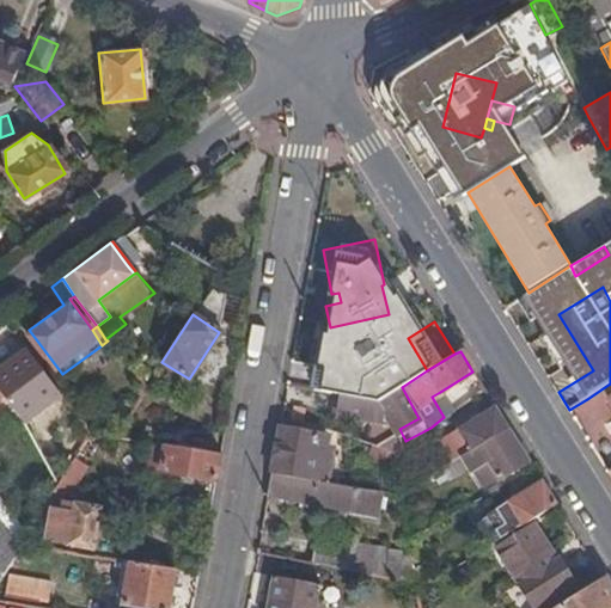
[(419,418),(402,387),(380,400),(343,393),(341,412),(368,418),(367,425),(365,442),(376,447),(383,449),(390,452),(405,441),(399,429),(419,418)]
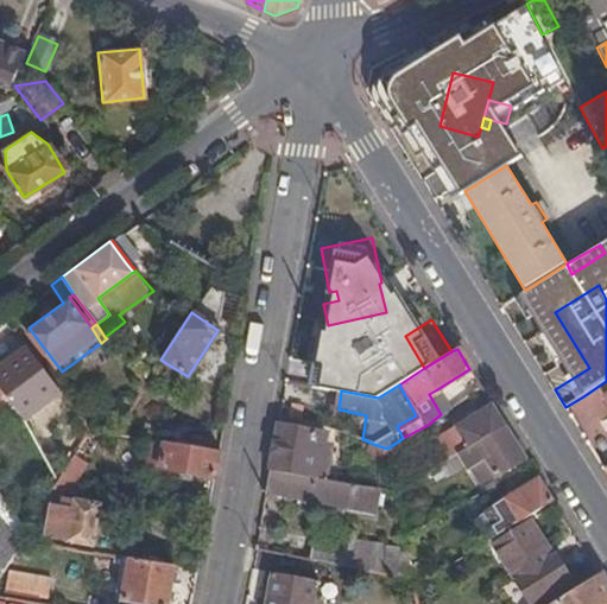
[(339,409),(341,390),(333,388),(328,413),(365,423),(366,415),(339,409)]
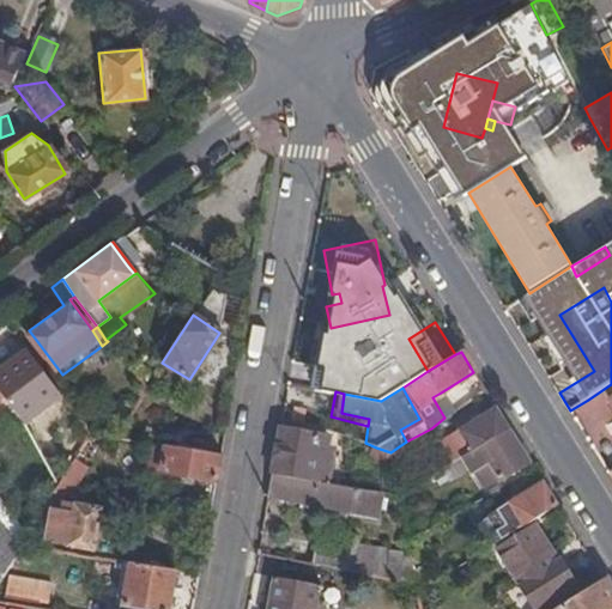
[(441,393),(432,397),(444,418),(453,412),(441,393)]
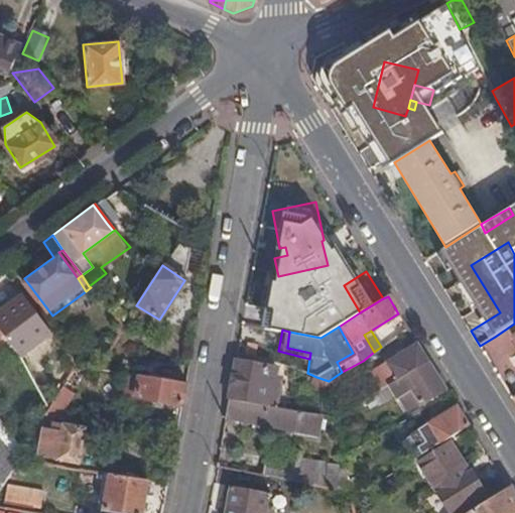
[(480,346),(488,358),(502,349),(495,337),(480,346)]
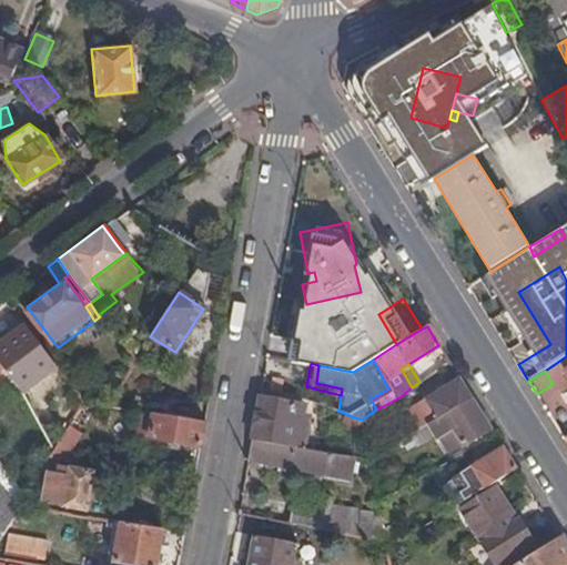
[(471,395),(459,379),(405,414),(414,429),(442,413),(471,395)]
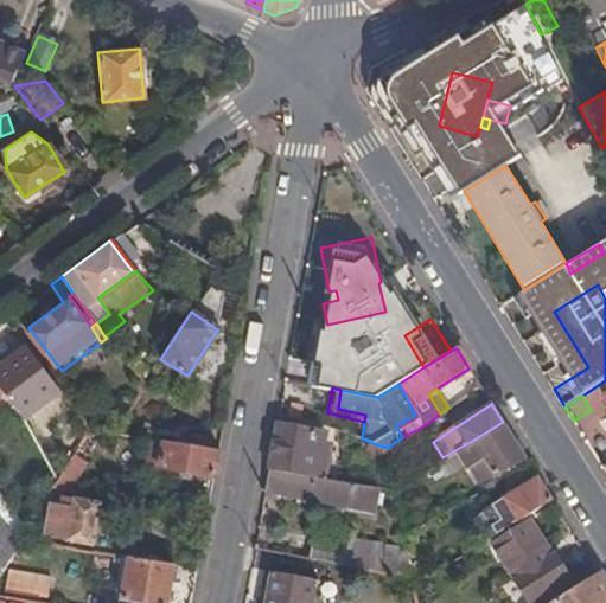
[(276,421),(268,466),(319,475),(327,429),(276,421)]
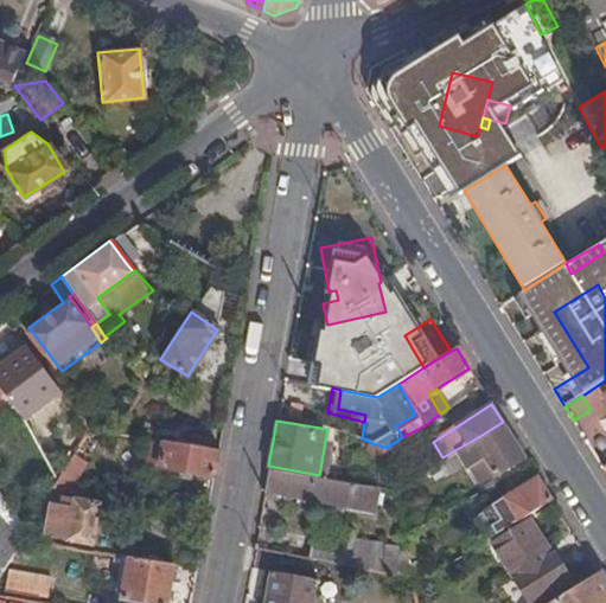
[(523,455),(503,422),(472,441),(483,457),(493,473),(523,455)]
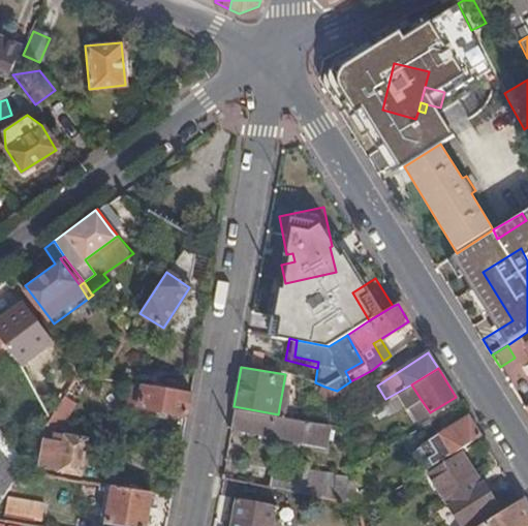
[(185,412),(190,391),(144,383),(144,390),(129,387),(126,402),(185,412)]
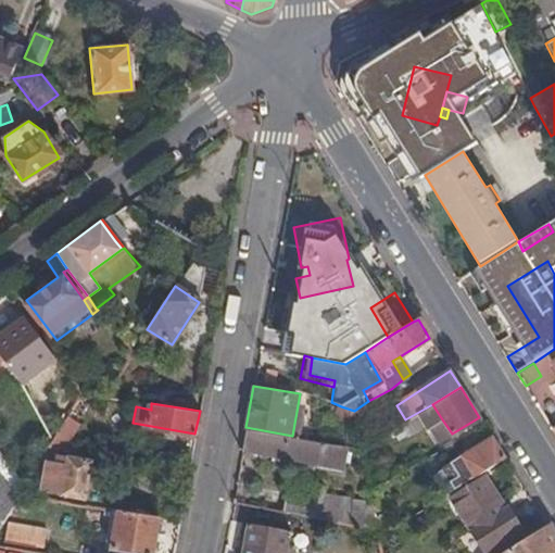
[(402,422),(413,438),(442,419),(432,404),(405,419),(402,422)]
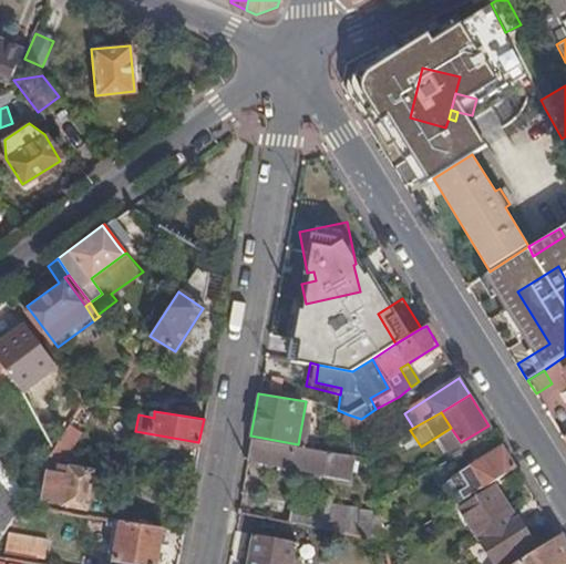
[(70,421),(49,454),(67,458),(84,428),(70,421)]
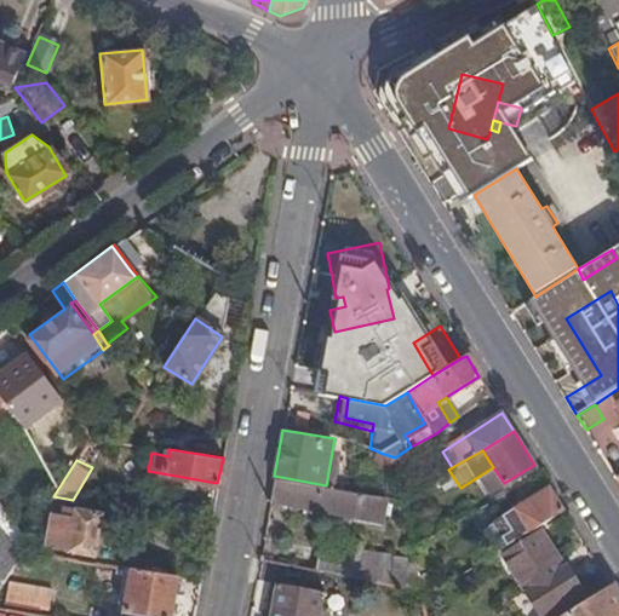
[(274,476),(270,499),(347,513),(350,490),(326,485),(274,476)]
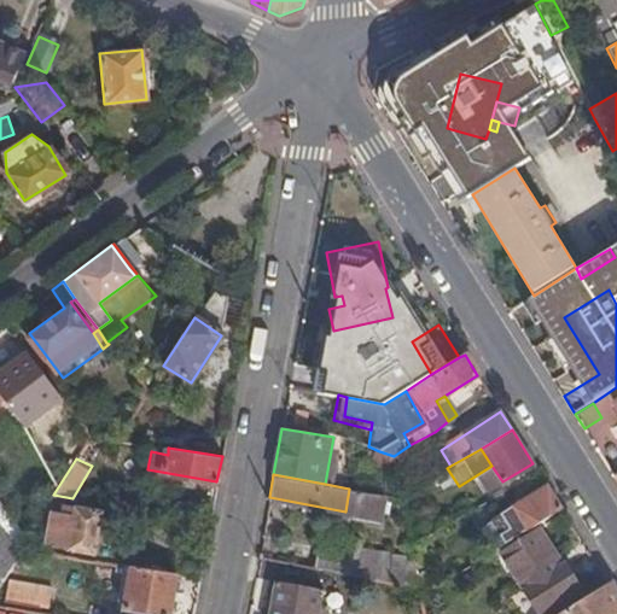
[(560,507),(546,484),(490,519),(504,542),(560,507)]
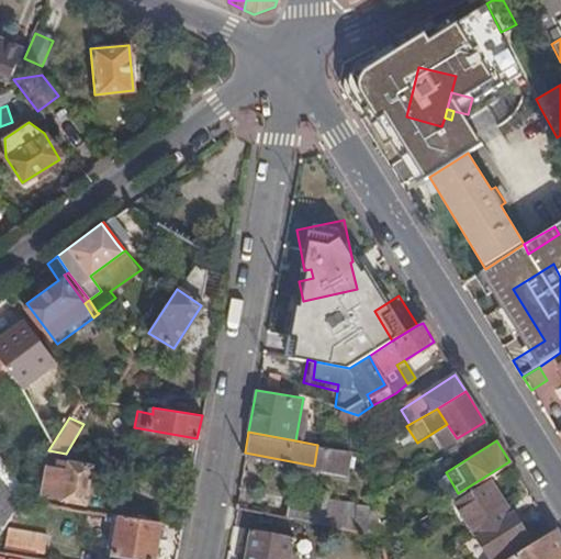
[(349,450),(317,445),(314,466),(345,471),(349,450)]
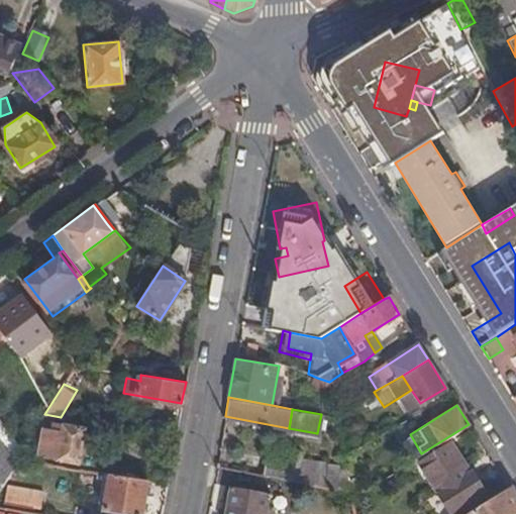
[(86,427),(64,424),(63,430),(43,426),(39,451),(60,454),(59,457),(80,461),(86,427)]
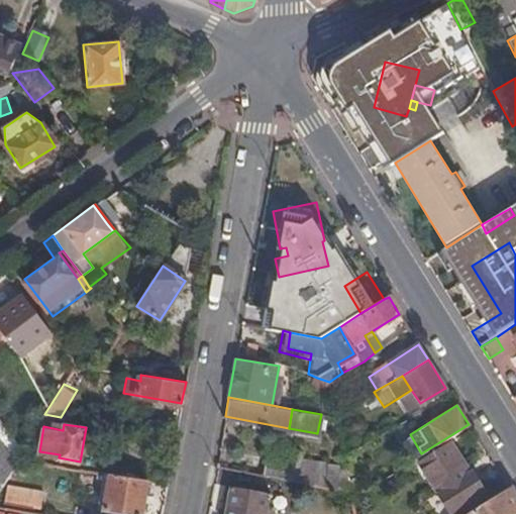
[(410,434),(401,440),(412,459),(421,453),(410,434)]
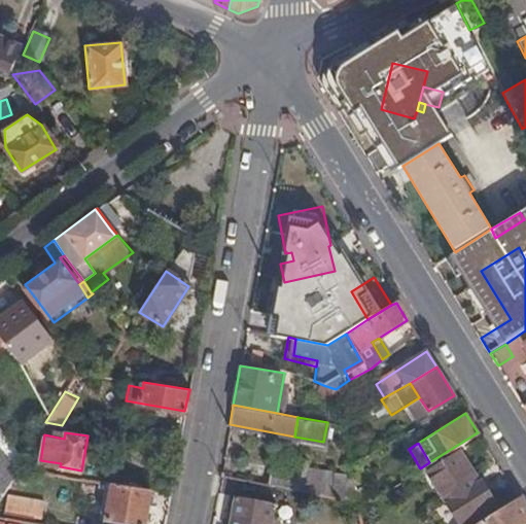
[(0,486),(4,492),(18,469),(0,446),(0,486)]
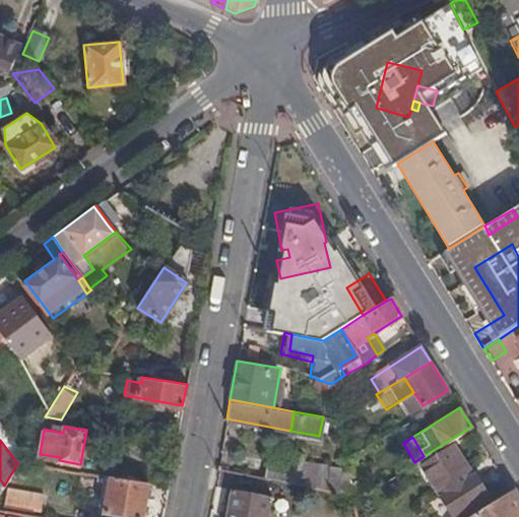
[(425,465),(442,495),(455,516),(471,516),(495,503),(475,472),(473,474),(456,447),(425,465)]
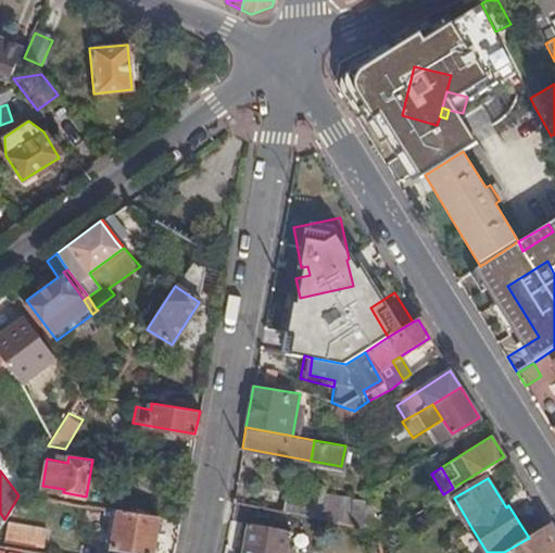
[(281,510),(347,523),(351,495),(291,485),(291,482),(286,481),(281,510)]
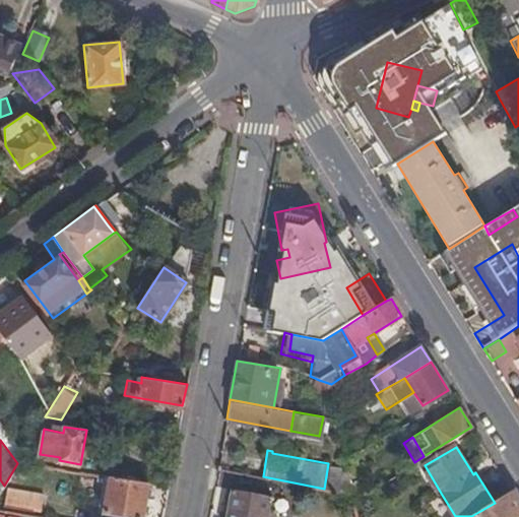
[(344,466),(328,463),(324,489),(349,493),(347,480),(344,466)]
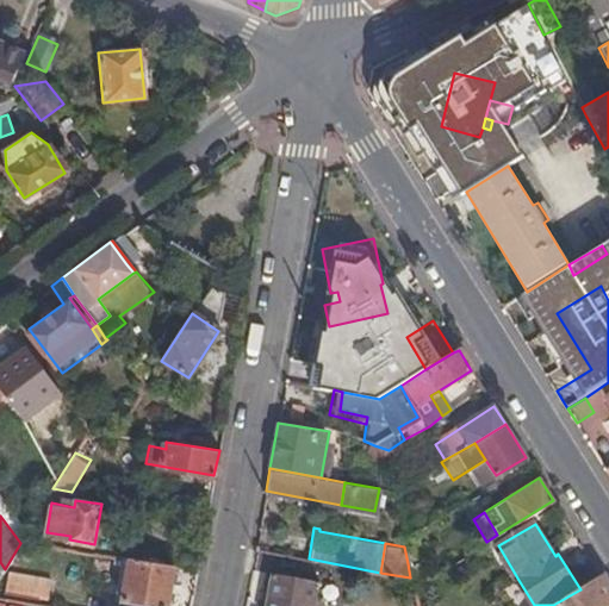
[(422,555),(408,563),(410,578),(412,585),(428,575),(422,555)]
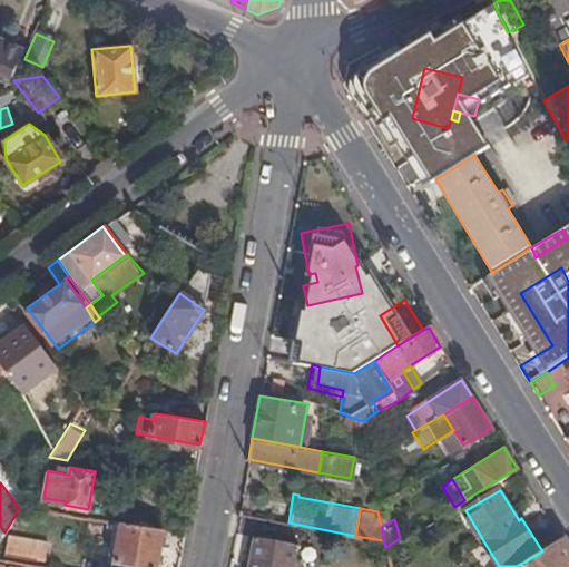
[(104,559),(102,566),(155,566),(162,528),(120,521),(114,561),(104,559)]
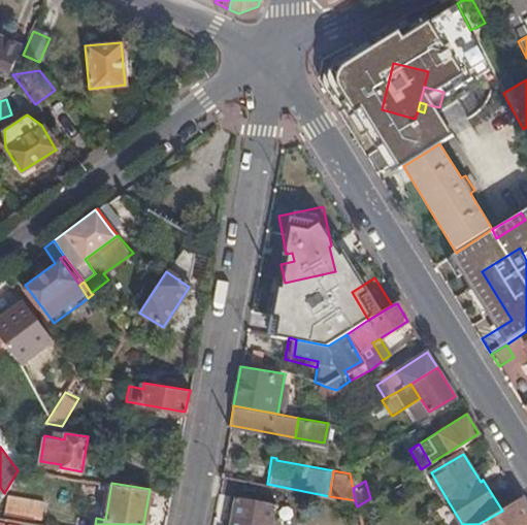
[(46,500),(9,494),(6,513),(43,519),(46,500)]
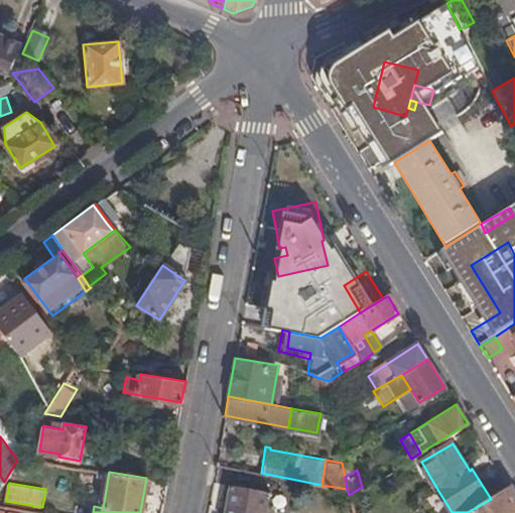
[(263,512),(267,492),(229,485),(223,512),(263,512)]
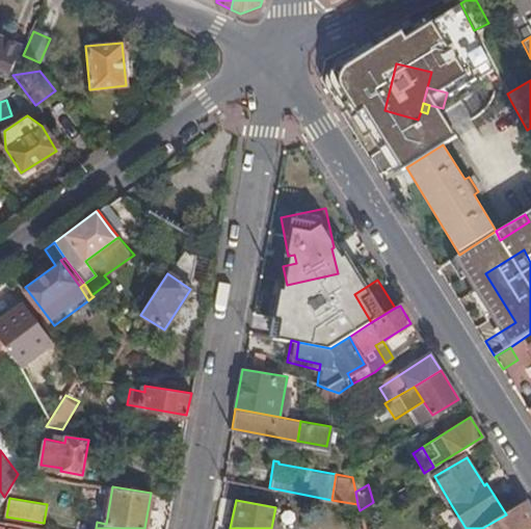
[(524,528),(530,525),(530,513),(524,503),(506,514),(482,528),(524,528)]
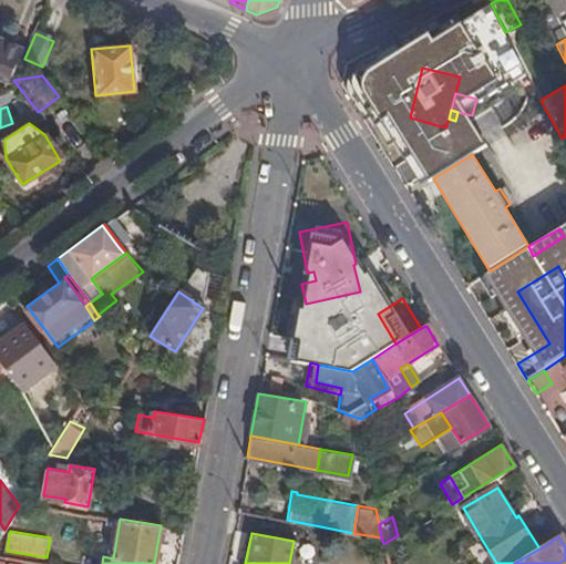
[(472,546),(482,563),(496,563),(482,540),(472,546)]
